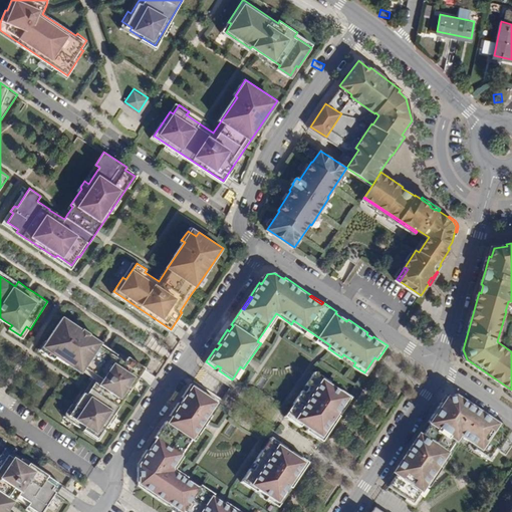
[(348,319),(336,311),(335,313),(346,321),(348,319)]
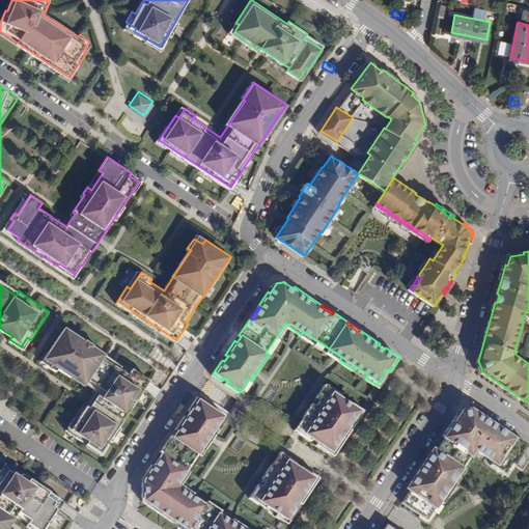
[(288,326),(285,324),(266,353),(270,355),(288,326)]
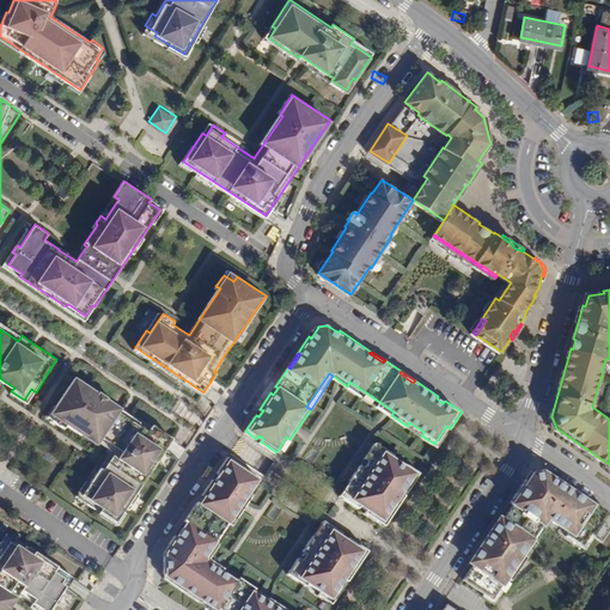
[(75,377),(56,406),(61,408),(54,420),(66,427),(68,424),(83,433),(85,431),(101,440),(109,447),(113,450),(91,482),(87,480),(79,492),(91,499),(89,502),(117,522),(174,438),(153,424),(151,427),(132,414),(122,408),(75,377)]
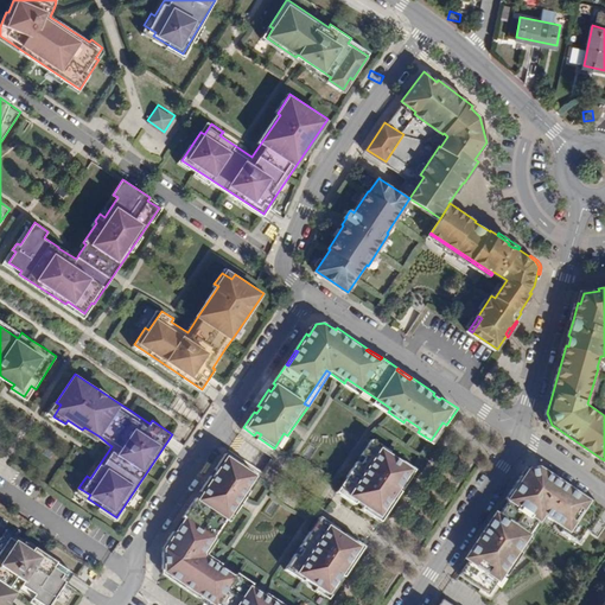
[(381,407),(383,403),(346,379),(344,383),(381,407)]
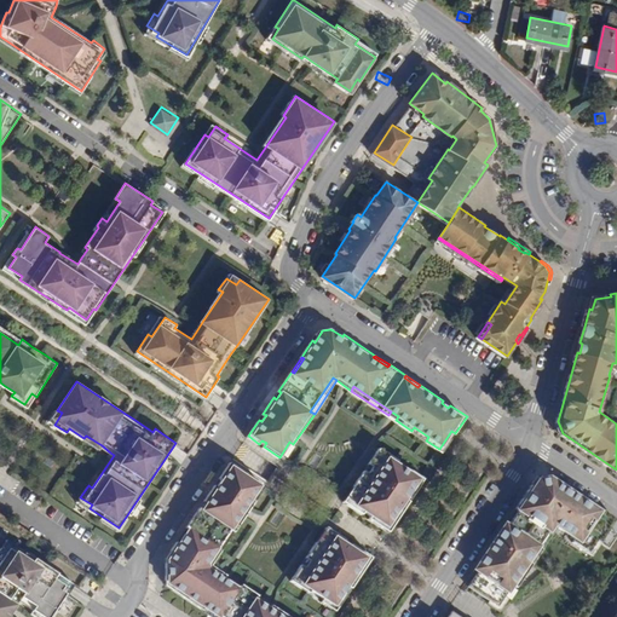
[(428,437),(414,427),(411,431),(426,440),(428,437)]
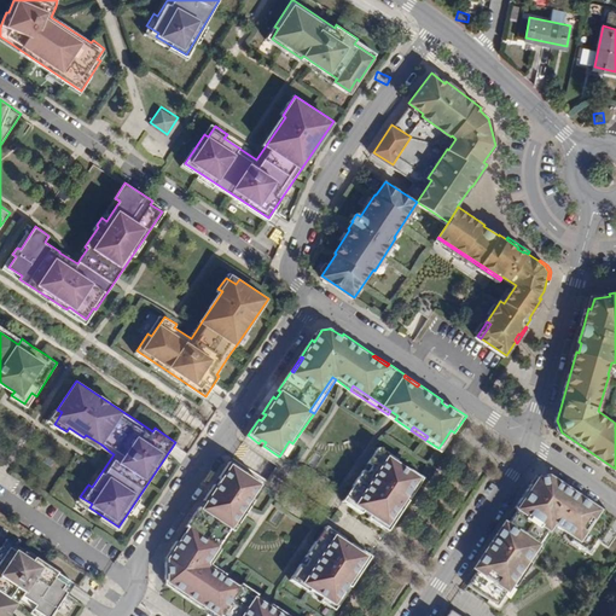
[(454,433),(451,430),(439,448),(442,451),(454,433)]
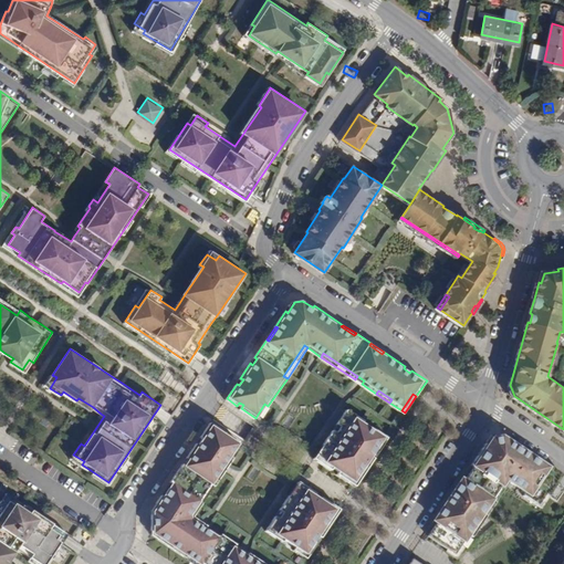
[(268,406),(264,404),(256,418),(259,420),(268,406)]
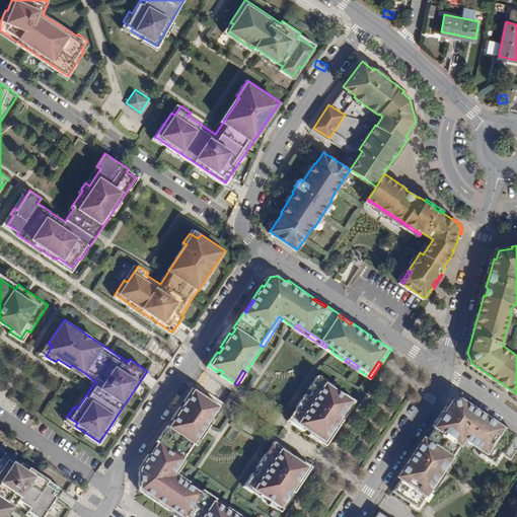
[(341,417),(354,397),(345,391),(343,394),(325,382),(327,380),(318,374),(309,387),(313,390),(309,395),(306,393),(297,407),(300,409),(292,422),(304,430),(306,428),(311,431),(310,434),(323,443),(331,430),(336,432),(344,419),(341,417)]
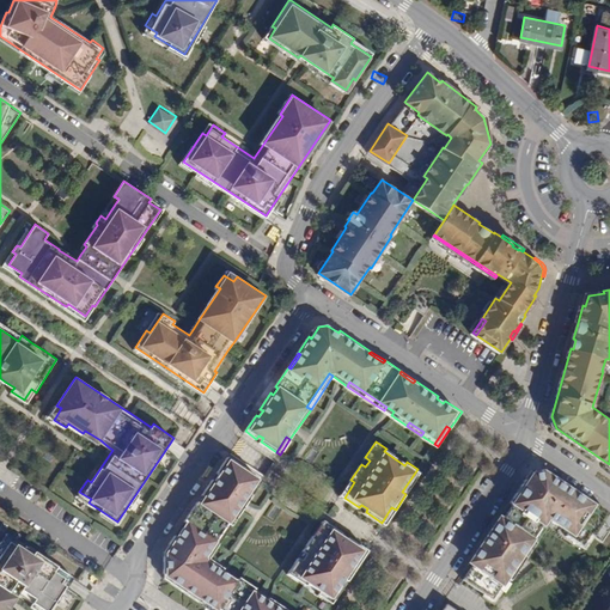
[(404,465),(407,462),(386,449),(384,451),(404,465)]
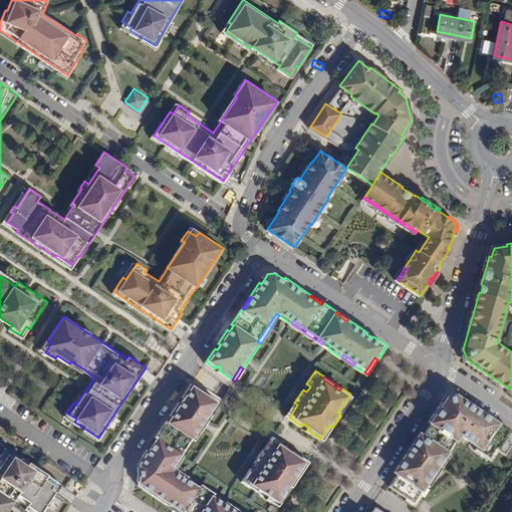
[(210,413),(218,400),(205,391),(204,393),(200,391),(202,389),(192,382),(183,396),(185,397),(182,403),(180,401),(171,415),(173,416),(169,422),(167,420),(156,436),(158,438),(150,450),(148,448),(144,456),(146,457),(139,466),(139,480),(146,486),(145,488),(170,505),(172,503),(184,511),(185,510),(187,511),(238,511),(240,510),(227,501),(225,504),(219,500),(213,496),(215,493),(202,484),(200,487),(188,479),(190,476),(177,468),(174,466),(193,438),(196,440),(213,415),(210,413)]
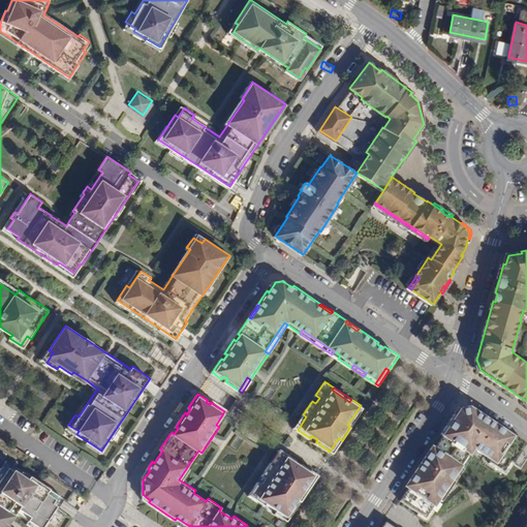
[(364,407),(361,405),(347,425),(350,427),(364,407)]
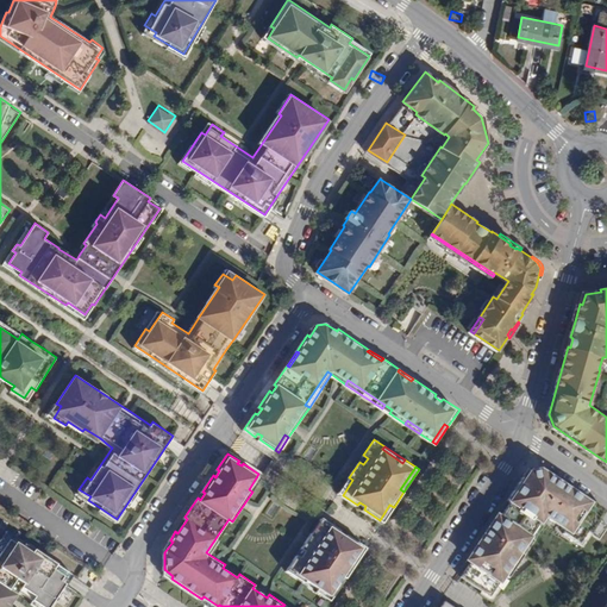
[(601,538),(606,530),(606,520),(602,518),(606,513),(606,508),(545,468),(544,469),(537,471),(530,473),(527,471),(508,499),(512,501),(492,531),(488,529),(469,558),(471,561),(462,575),(492,595),(506,573),(511,576),(526,552),(521,550),(546,514),(570,531),(568,533),(584,545),(592,532),(601,538)]
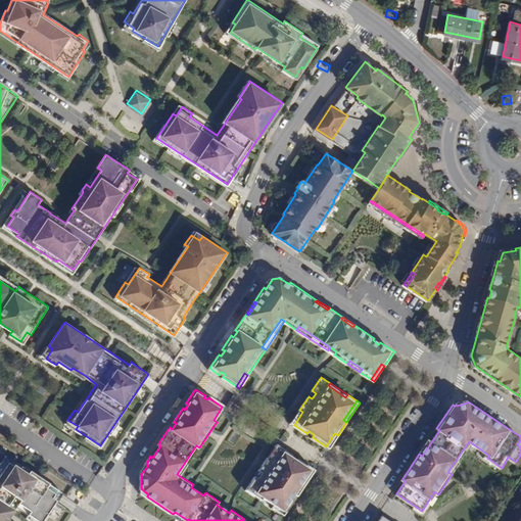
[(225,409),(222,407),(214,420),(217,422),(225,409)]
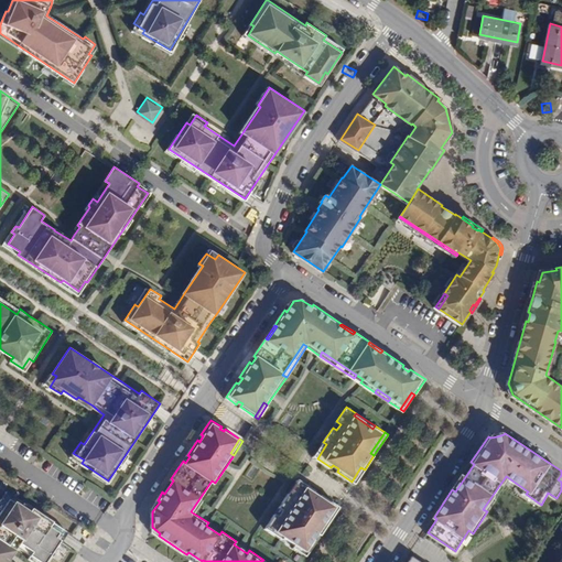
[(326,444),(323,442),(314,456),(317,458),(326,444)]
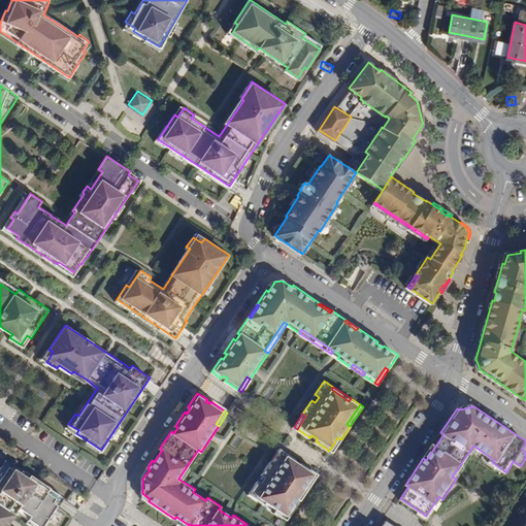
[(341,439),(337,437),(329,451),(332,453),(341,439)]
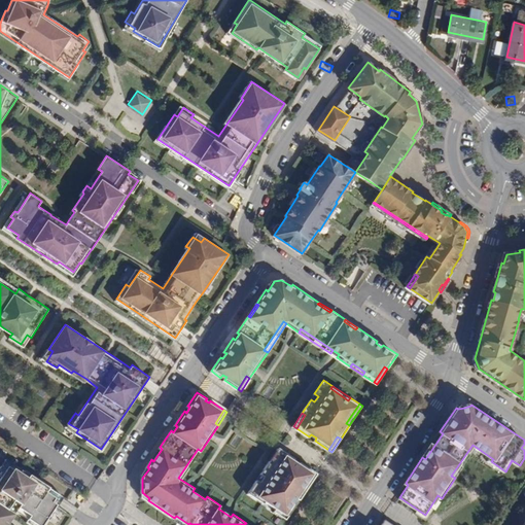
[(434,446),(431,444),(422,457),(425,459),(434,446)]
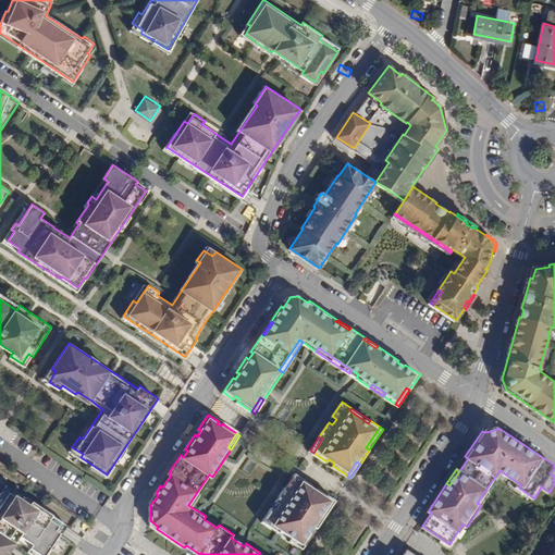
[(171,475),(169,472),(160,485),(162,488),(171,475)]
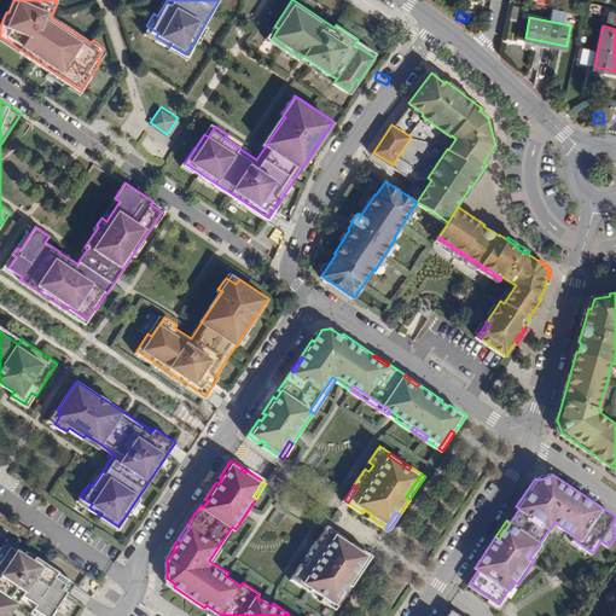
[(331,527),(327,524),(318,539),(321,542),(331,527)]
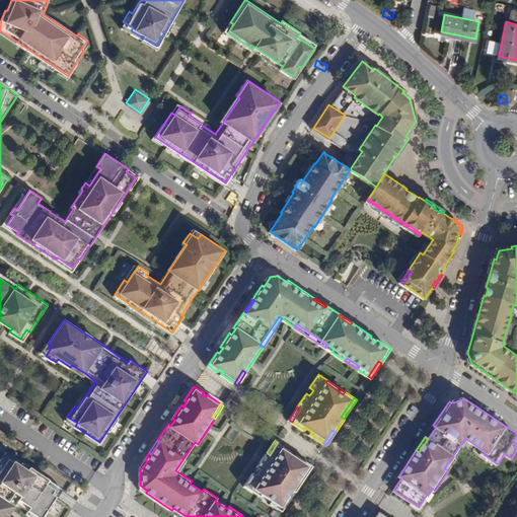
[(178,472),(198,444),(195,442),(175,470),(178,472)]
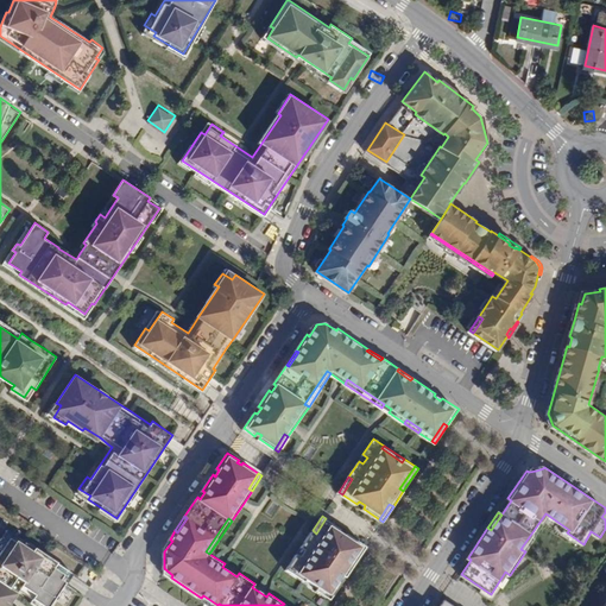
[(341,528),(326,518),(316,534),(313,530),(302,547),(305,549),(301,555),(297,553),(286,569),(297,575),(298,573),(320,586),(317,589),(328,597),(342,574),(346,576),(357,561),(353,559),(364,543),(347,532),(345,536),(339,531),(341,528)]
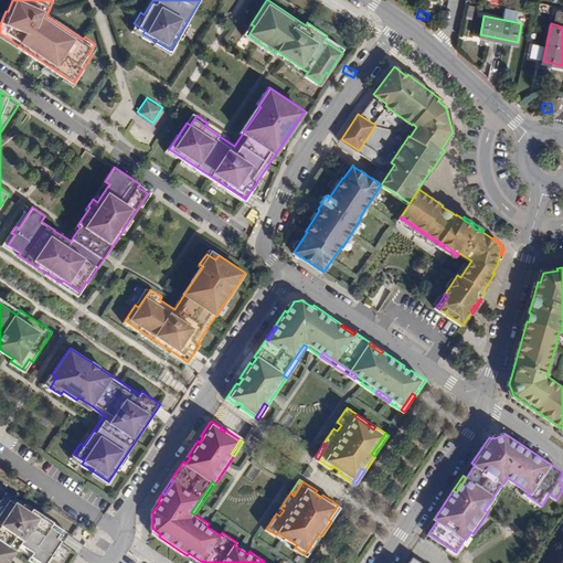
[(38,562),(46,562),(68,531),(13,494),(9,501),(3,498),(0,502),(0,562),(8,562),(20,546),(31,553),(30,556),(38,562)]
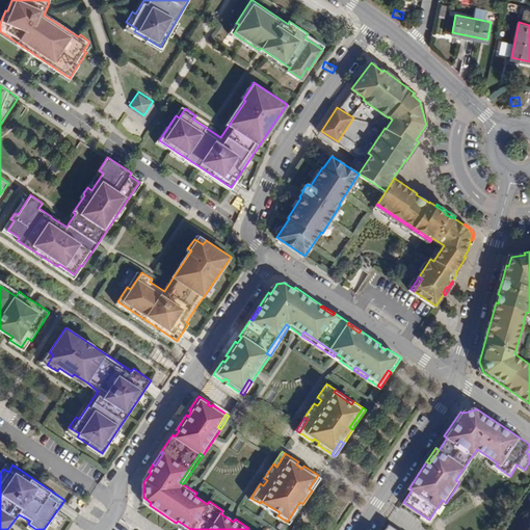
[(321,477),(318,475),(309,488),(312,491),(321,477)]
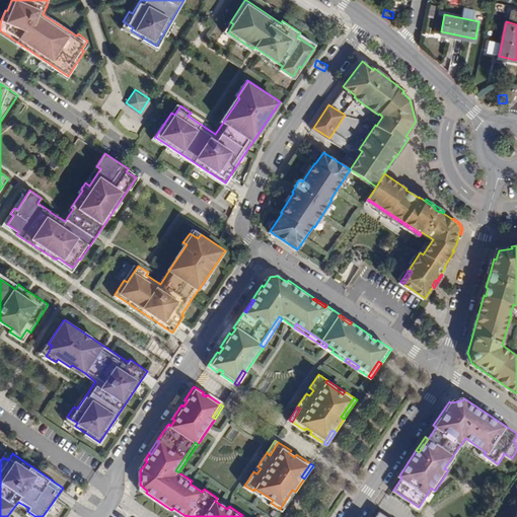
[(204,489),(192,481),(190,484),(202,492),(204,489)]
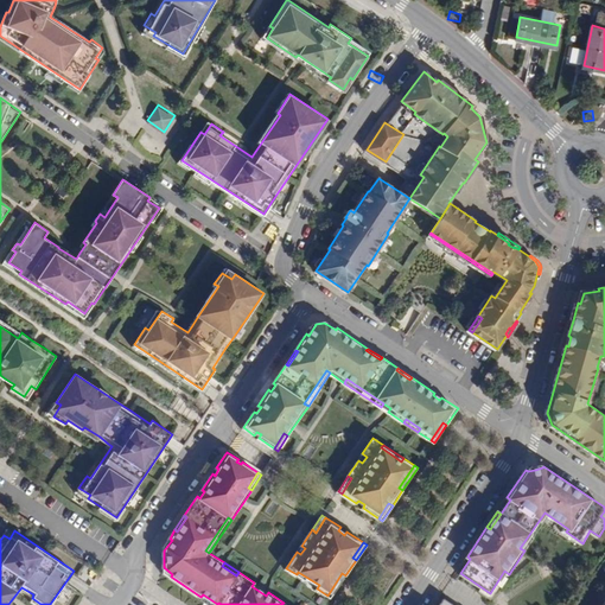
[(297,574),(317,588),(319,585),(298,572),(297,574)]
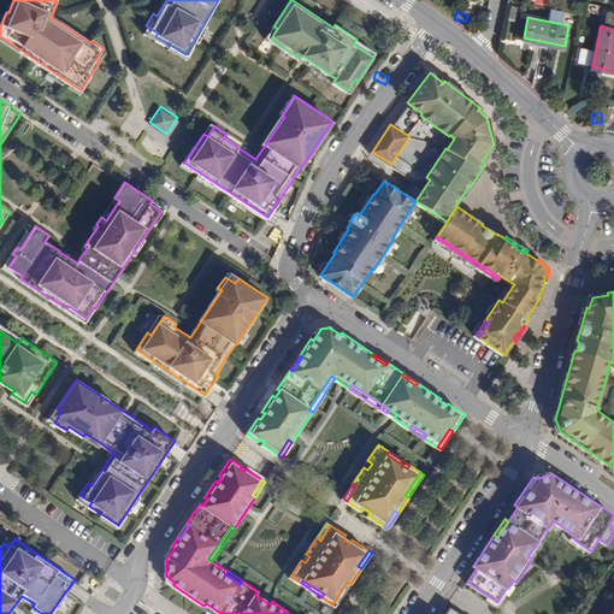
[(336,607),(350,584),(347,582),(332,604),(336,607)]
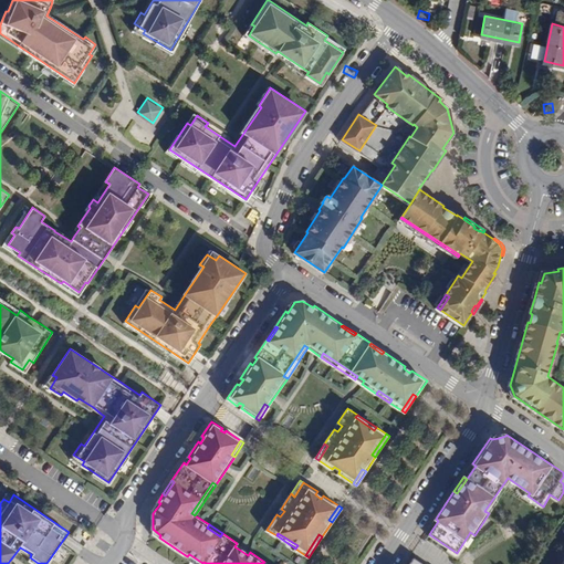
[(187,556),(198,563),(206,563),(204,562),(202,563),(189,554),(187,556)]
